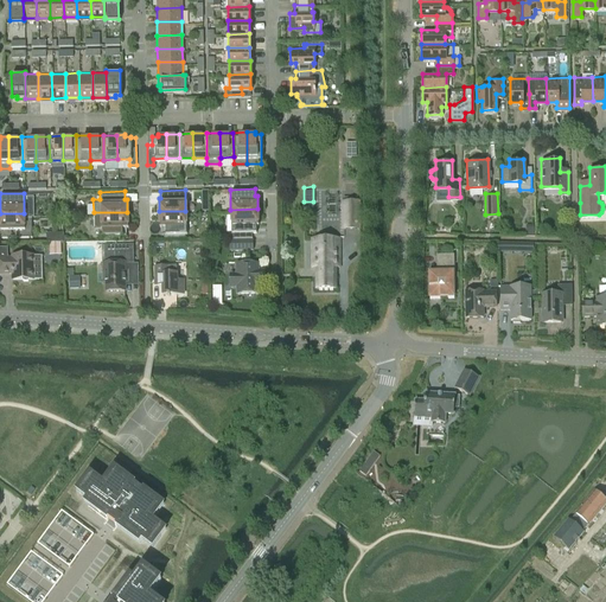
[(359,197),(340,197),(340,226),(359,226),(359,197)]
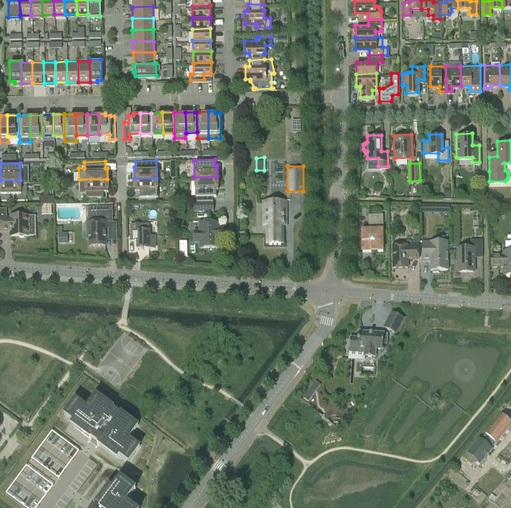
[(217,188),(217,176),(194,177),(195,194),(195,198),(212,198),(212,194),(215,194),(215,188),(217,188)]
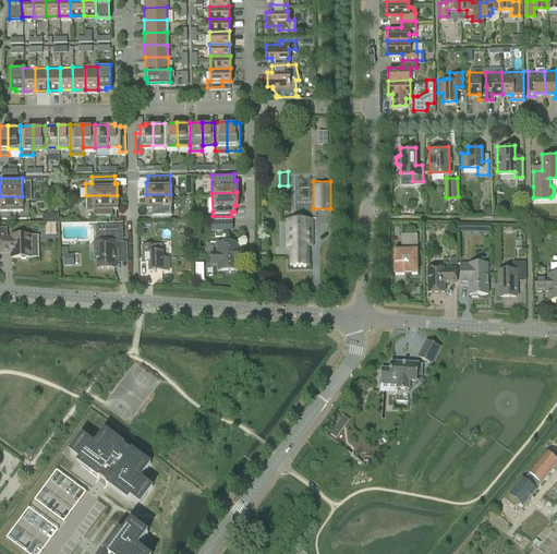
[(171,213),(170,194),(146,194),(146,206),(148,206),(148,214),(171,213)]
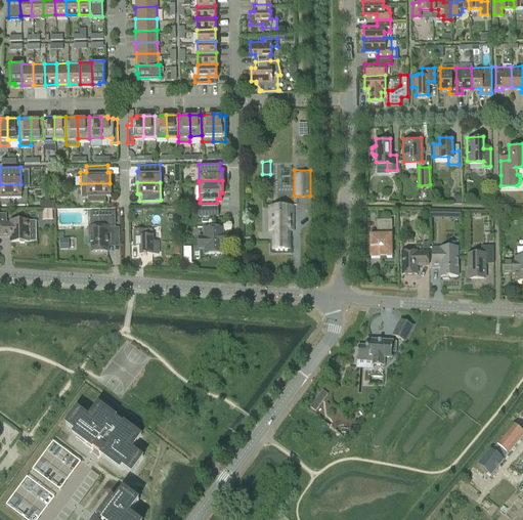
[(110,195),(110,183),(81,183),(81,195),(87,195),(87,201),(109,201),(109,195),(110,195)]
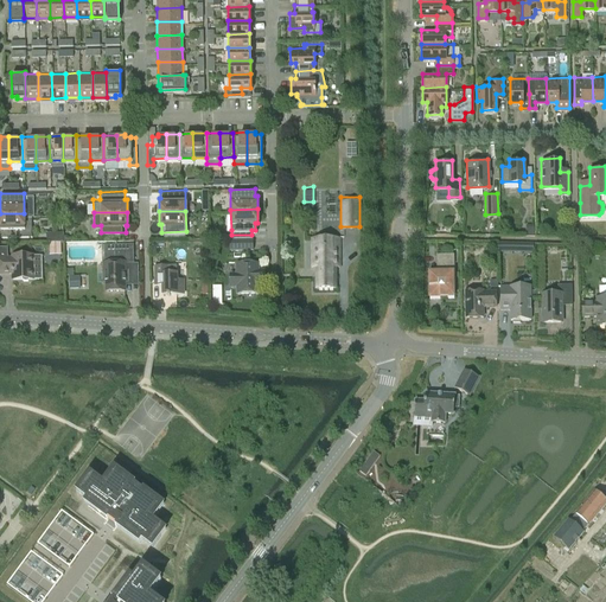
[(31,213),(24,213),(0,213),(0,235),(31,235),(31,213)]
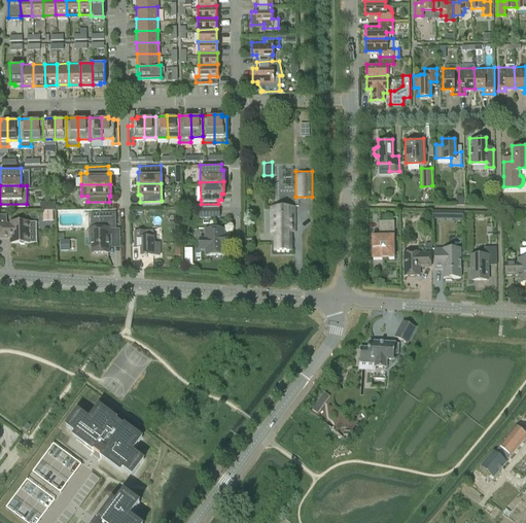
[(51,207),(54,207),(54,199),(39,199),(39,207),(42,207),(51,207)]
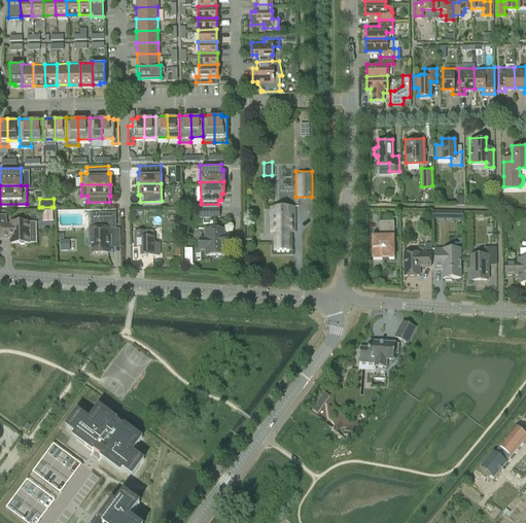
[(293,204),(271,204),(271,230),(275,230),(275,248),(290,247),(290,229),(293,229),(293,204)]
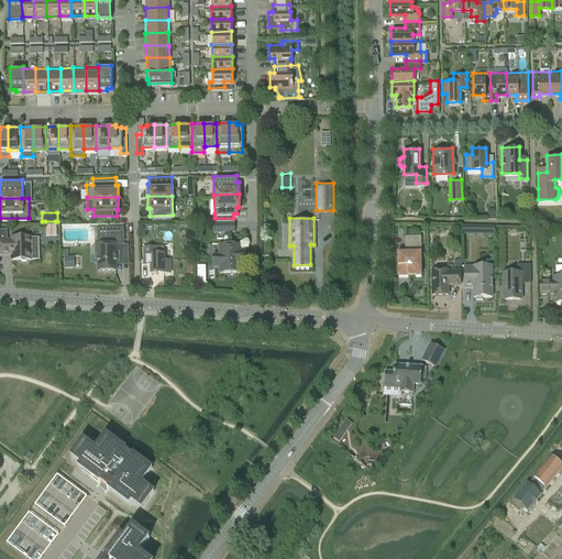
[(233,219),(211,220),(211,230),(234,230),(233,219)]
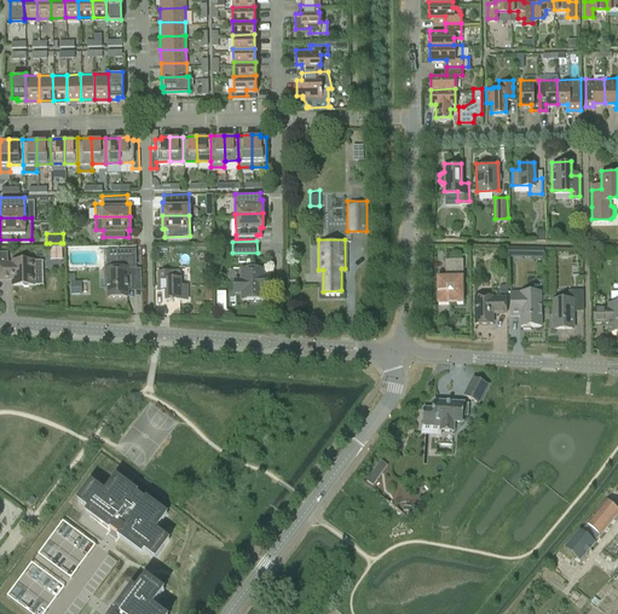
[(61,243),(50,243),(50,253),(61,253),(61,243)]
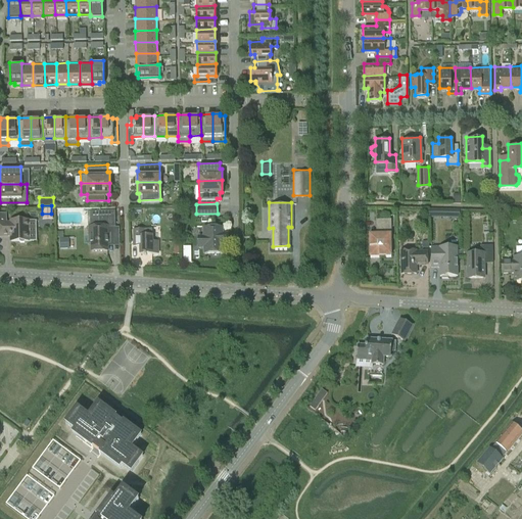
[(98,224),(90,224),(91,248),(107,248),(107,239),(108,239),(108,231),(106,231),(106,224),(114,224),(114,207),(98,207),(98,224)]
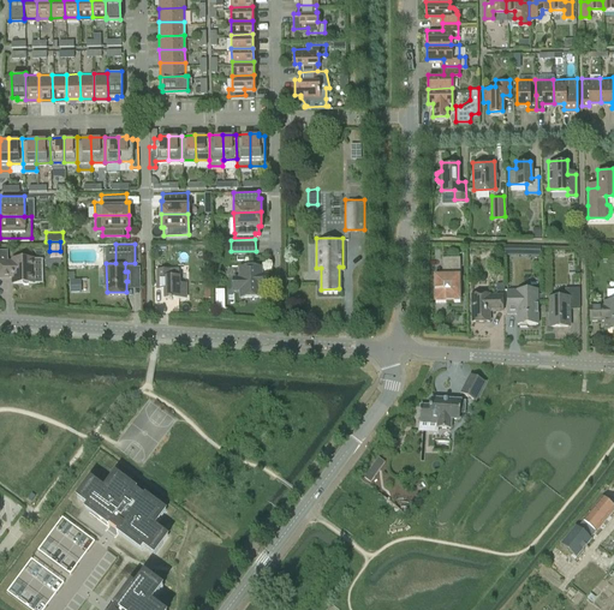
[(7,247),(0,246),(0,273),(12,274),(12,280),(22,280),(23,281),(28,281),(29,280),(33,280),(41,279),(41,256),(33,255),(11,256),(12,257),(7,257),(7,247)]
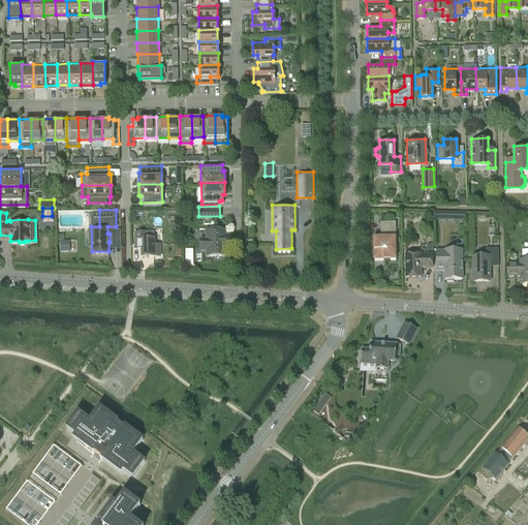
[(380,234),(373,234),(373,255),(395,255),(394,219),(380,219),(380,234)]
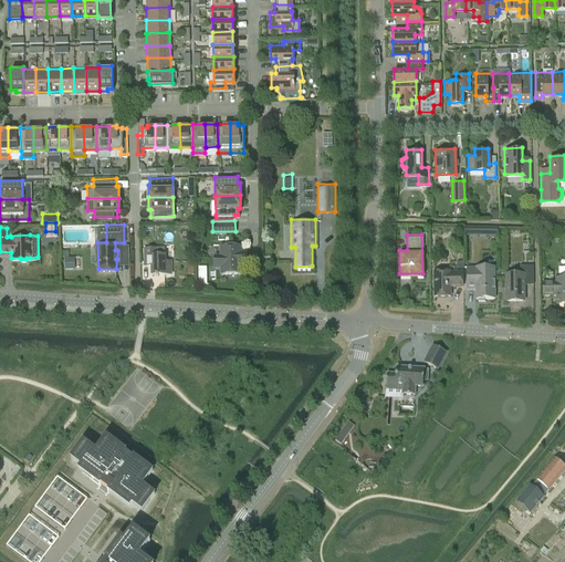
[(220,253),(215,253),(215,266),(220,266),(220,271),(240,271),(240,261),(246,261),(246,250),(240,250),(240,243),(220,243),(220,253)]
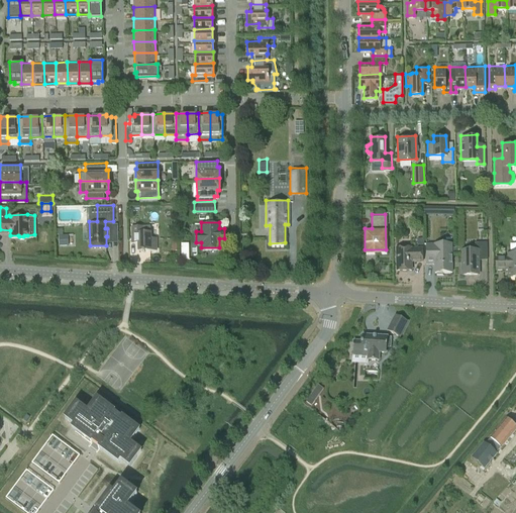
[(149,224),(131,224),(131,236),(137,236),(137,247),(156,247),(156,236),(149,236),(149,230),(149,224)]
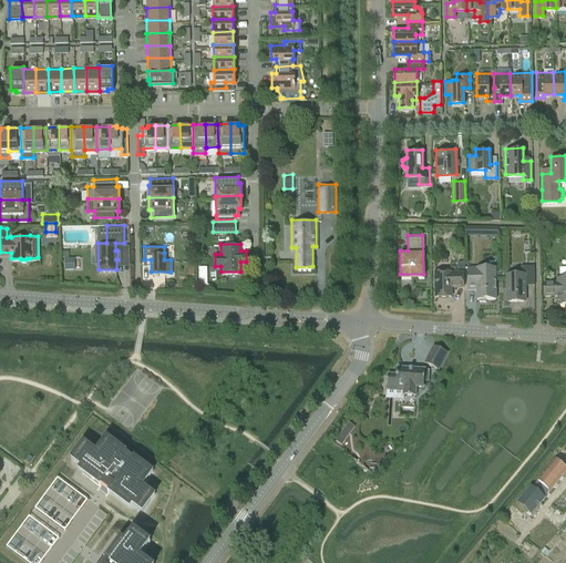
[(556,279),(543,279),(543,293),(557,293),(557,302),(565,302),(565,260),(565,262),(565,275),(556,275),(556,279)]
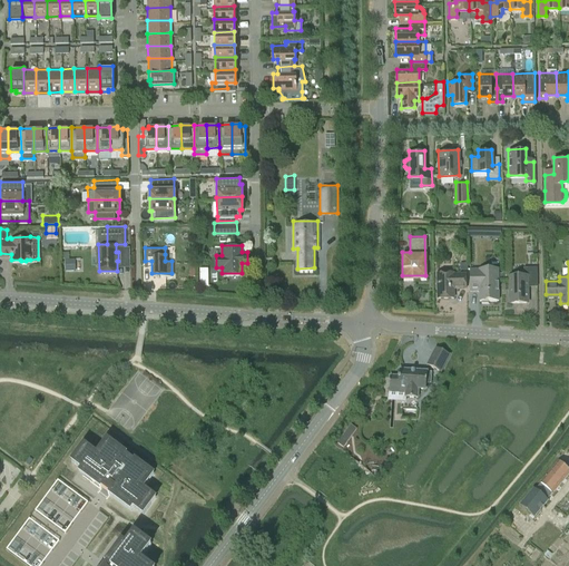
[(208,264),(199,265),(199,282),(208,282),(208,264)]
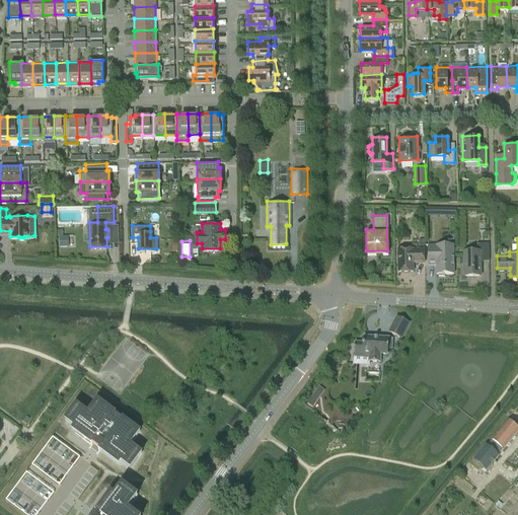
[(475,248),(463,248),(463,273),(479,273),(479,254),(489,254),(488,240),(475,240),(475,248)]
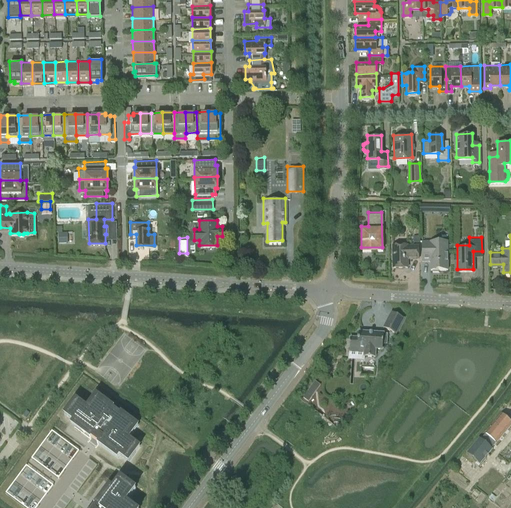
[(446,239),(421,239),(422,259),(430,259),(430,267),(447,267),(446,239)]
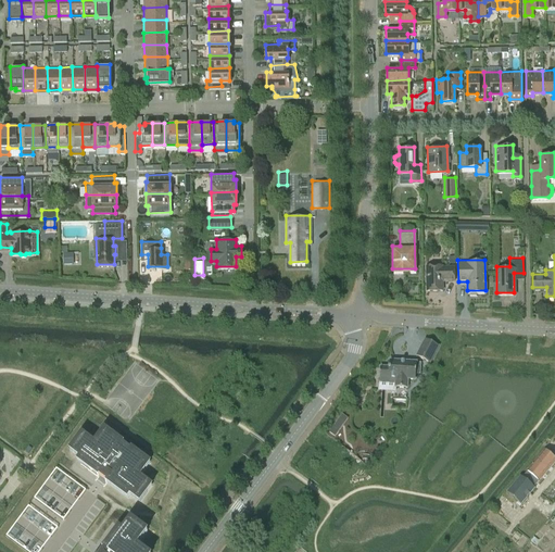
[(441,263),(426,264),(426,288),(442,288),(441,278),(453,278),(453,264),(441,265),(441,263)]
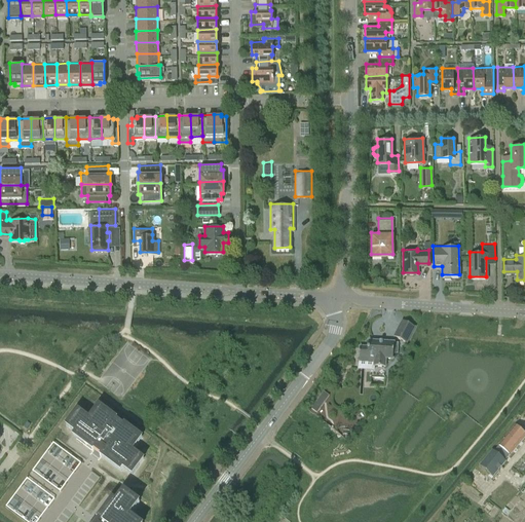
[(401,318),(392,333),(406,340),(414,325),(401,318)]
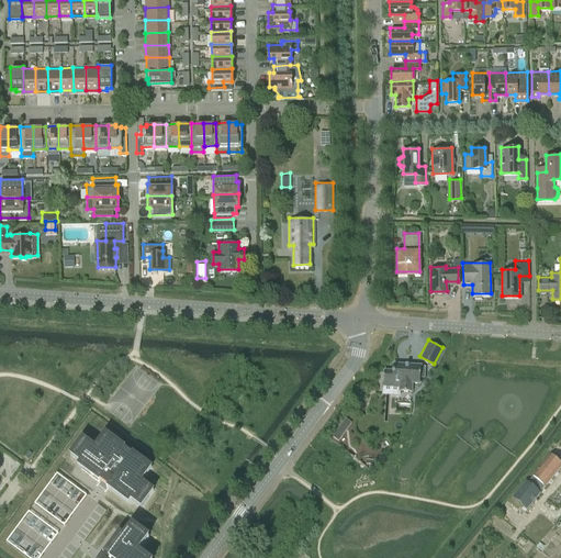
[(383,368),(382,383),(399,384),(399,388),(411,389),(411,380),(418,380),(419,375),(424,375),(424,364),(419,364),(419,363),(392,361),(392,368),(383,368)]
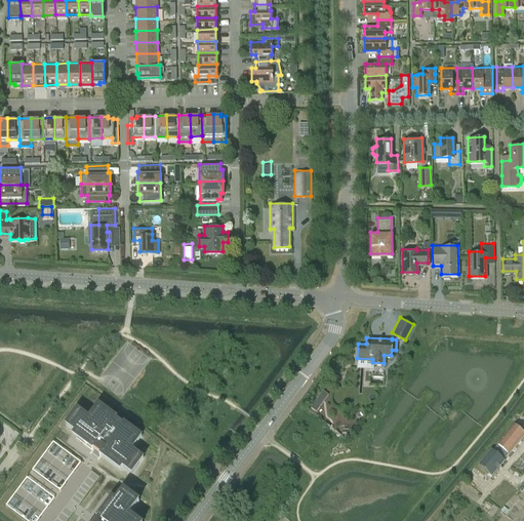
[(66,421),(66,422),(75,429),(76,428),(94,442),(91,446),(92,447),(93,446),(99,451),(98,452),(99,453),(104,448),(122,463),(121,463),(131,470),(137,462),(137,461),(142,455),(138,453),(139,452),(127,444),(135,433),(135,434),(137,431),(133,428),(132,429),(123,422),(124,419),(123,419),(122,421),(116,415),(117,414),(116,413),(115,414),(105,408),(106,407),(102,404),(99,406),(99,407),(92,417),(80,408),(80,409),(77,407),(73,412),(72,412),(66,421)]
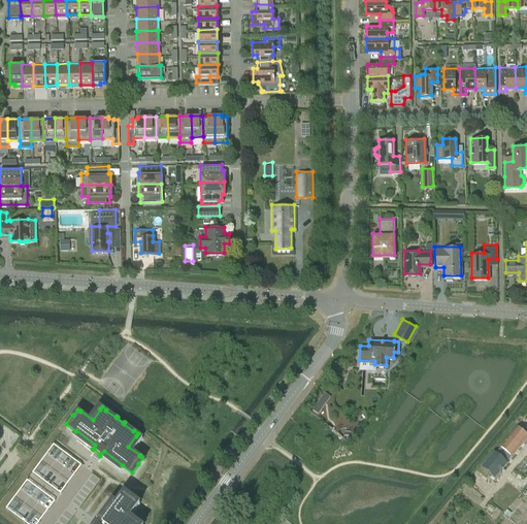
[(516,424),(499,444),(500,445),(495,450),(493,448),(480,464),(493,476),(506,459),(512,454),(511,453),(526,433),(516,424)]
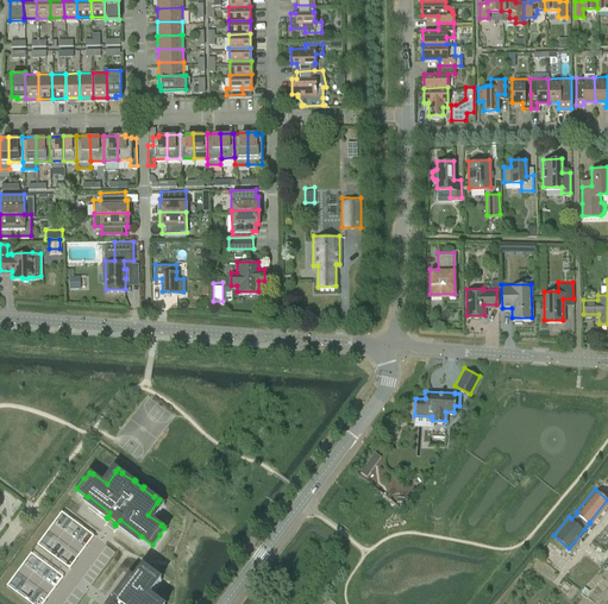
[(17,496),(11,503),(16,507),(22,499),(17,496)]
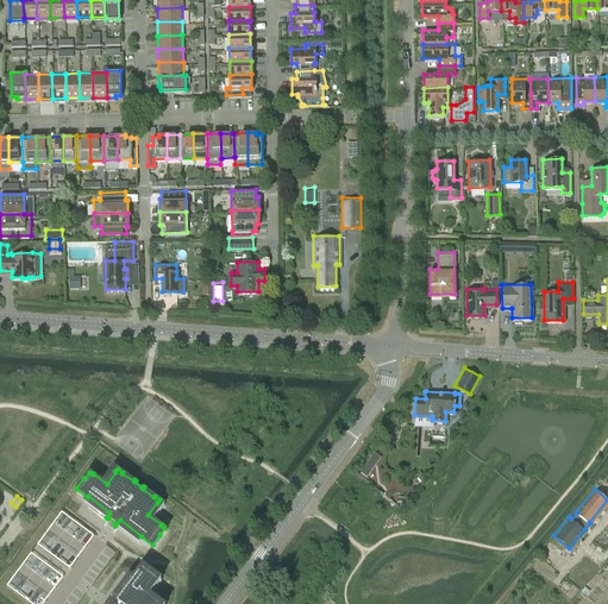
[(155,603),(146,597),(150,592),(151,591),(157,582),(160,578),(152,573),(154,572),(143,565),(133,578),(133,579),(118,601),(112,597),(112,598),(113,598),(108,603),(155,603)]
